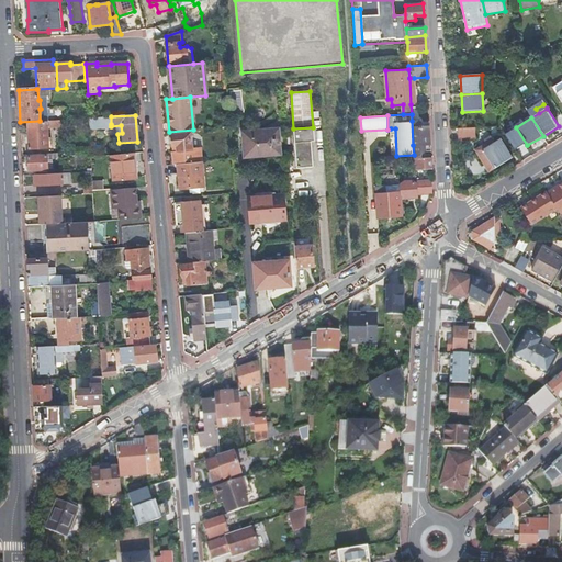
[(414,155),(414,158),(416,158),(420,158),(420,155),(424,152),(431,152),(430,126),(423,126),(422,121),(420,121),(412,121),(413,145),(414,155)]
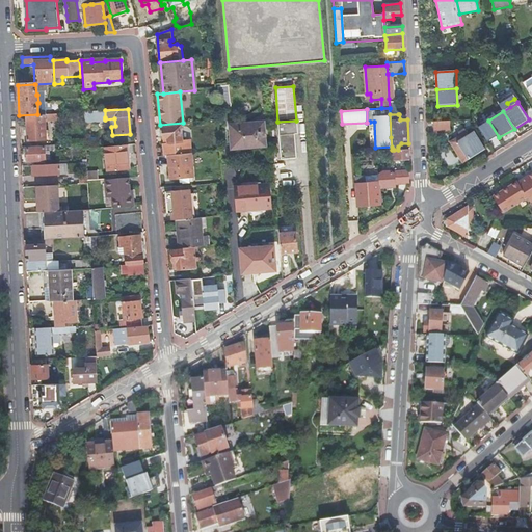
[(45,140),(44,115),(25,116),(26,141),(45,140)]
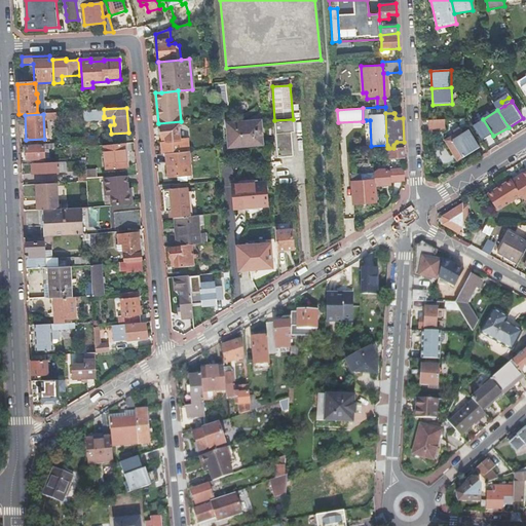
[(293,119),(274,120),(277,158),(293,157),(291,133),(294,133),(293,119)]
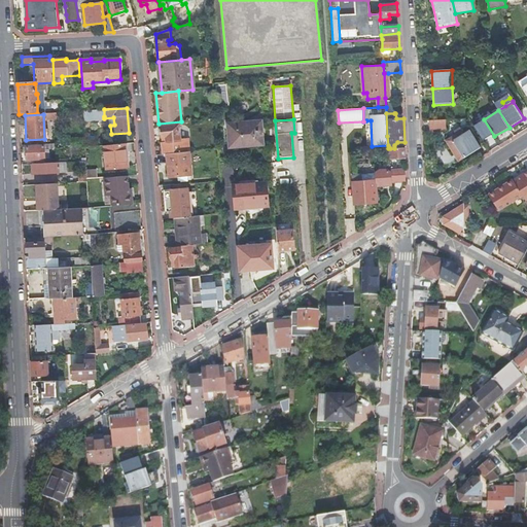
[(262,145),(260,121),(226,124),(229,148),(262,145)]
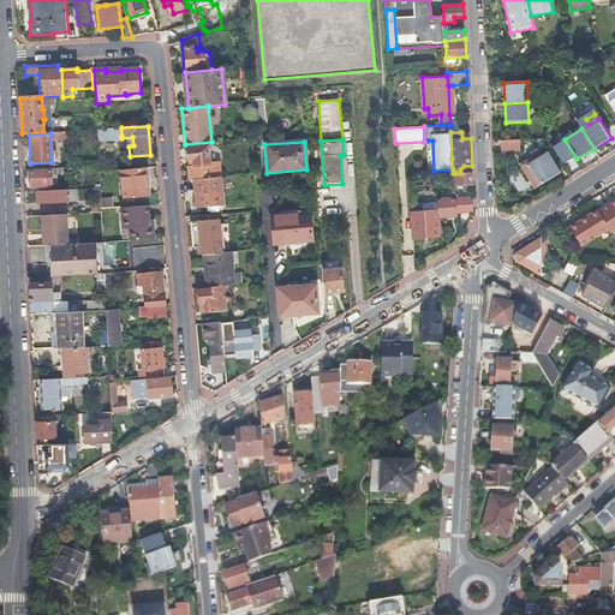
[(189,166),(190,180),(193,179),(220,177),(219,163),(210,165),(208,145),(186,148),(187,160),(193,160),(193,166),(189,166)]
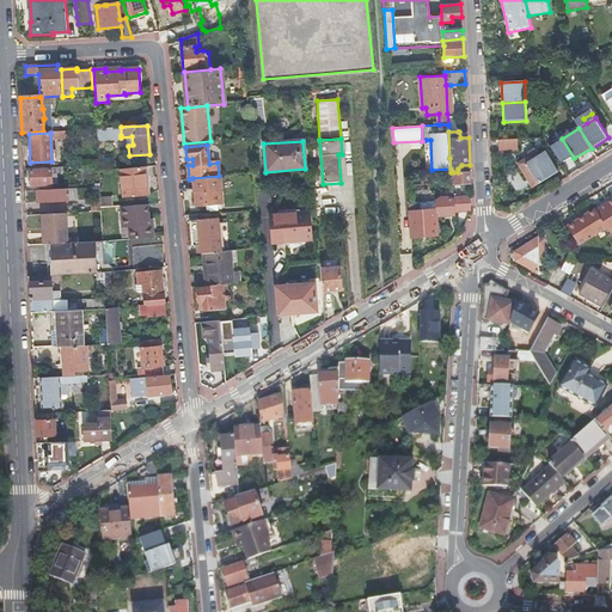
[(558,171),(545,152),(526,164),(539,183),(558,171)]
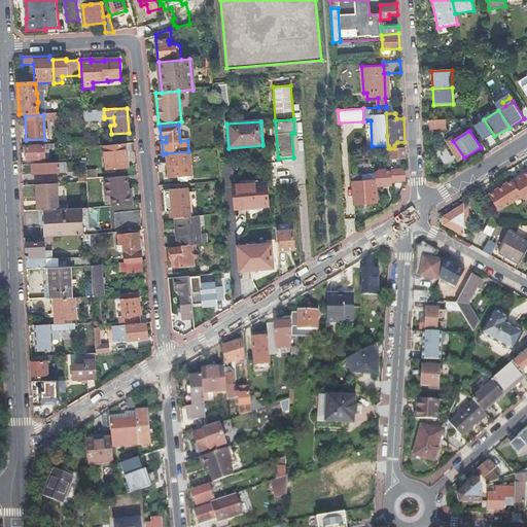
[(126,168),(124,144),(103,145),(105,170),(126,168)]
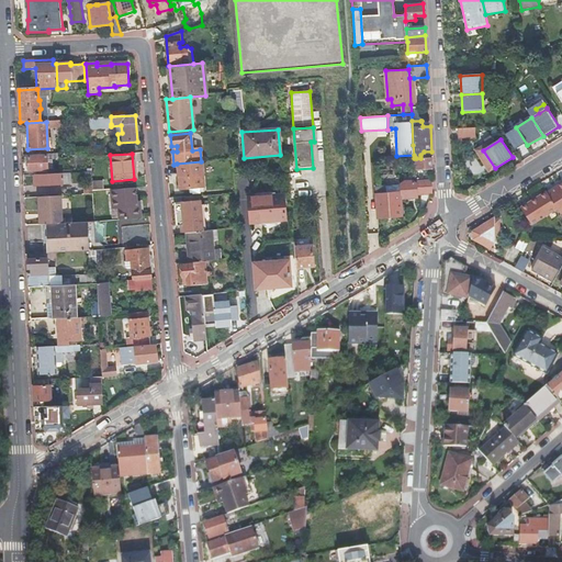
[(46,169),(46,155),(27,156),(27,167),(29,170),(46,169)]
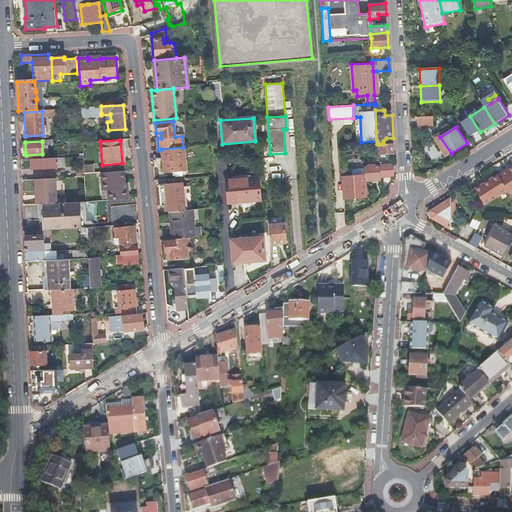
[(385,154),(394,154),(393,143),(383,144),(379,144),(380,154),(385,154)]
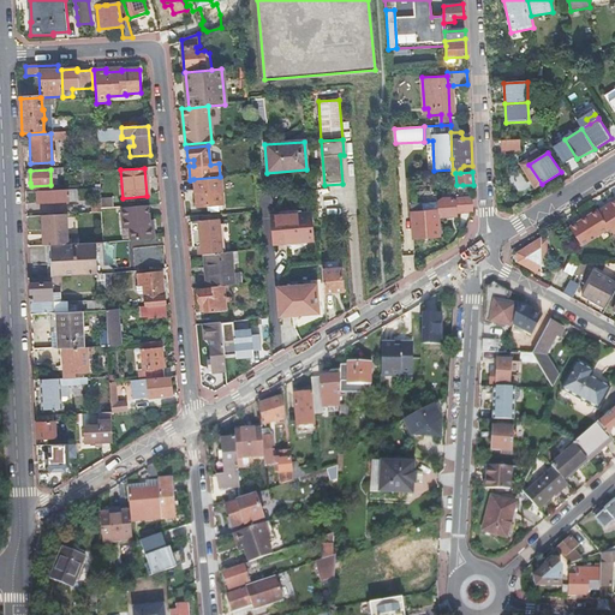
[(222,204),(220,177),(193,179),(196,207),(222,204)]
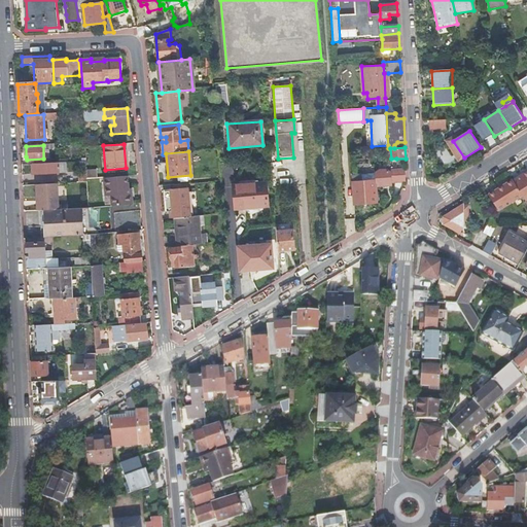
[(66,162),(31,164),(32,175),(42,174),(47,174),(67,173),(66,162)]
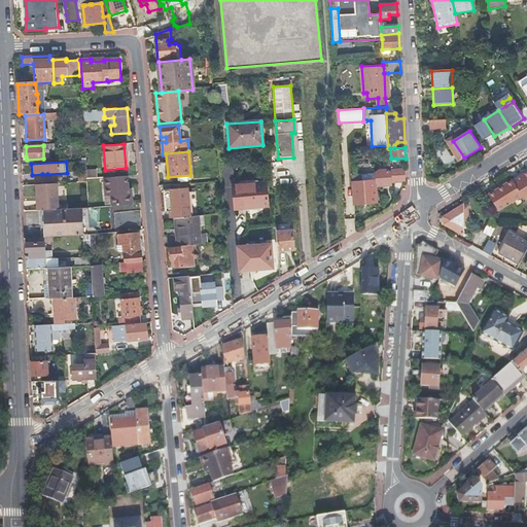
[(379,170),(374,174),(352,175),(353,203),(377,202),(376,186),(392,185),(391,182),(406,181),(405,169),(390,169),(391,171),(385,170),(379,170)]
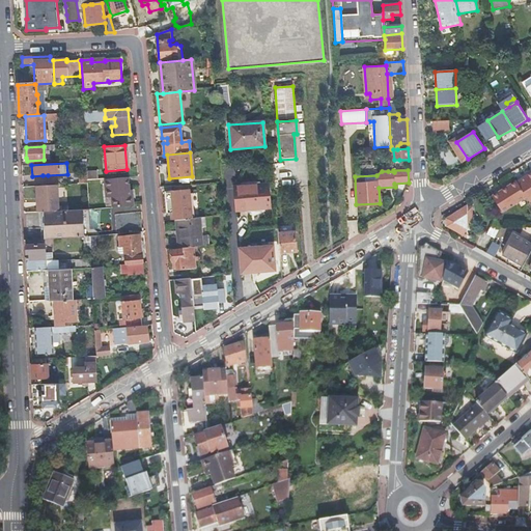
[(530,173),(516,183),(526,197),(529,202),(530,200),(530,173)]
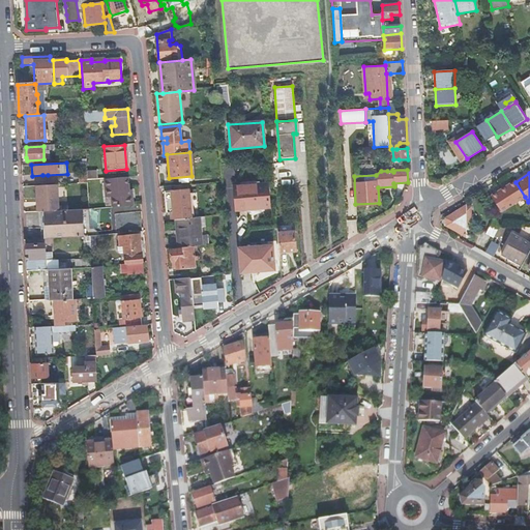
[(112,207),(133,205),(131,195),(129,195),(129,189),(127,177),(105,179),(106,197),(111,197),(112,207)]
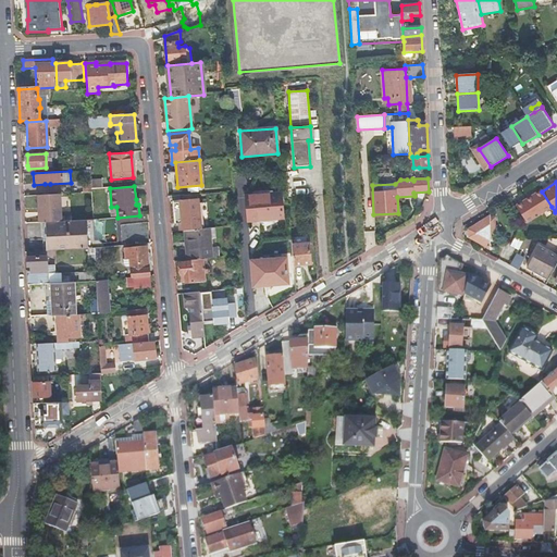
[(542,192),(542,190),(516,206),(525,222),(552,207),(542,192)]
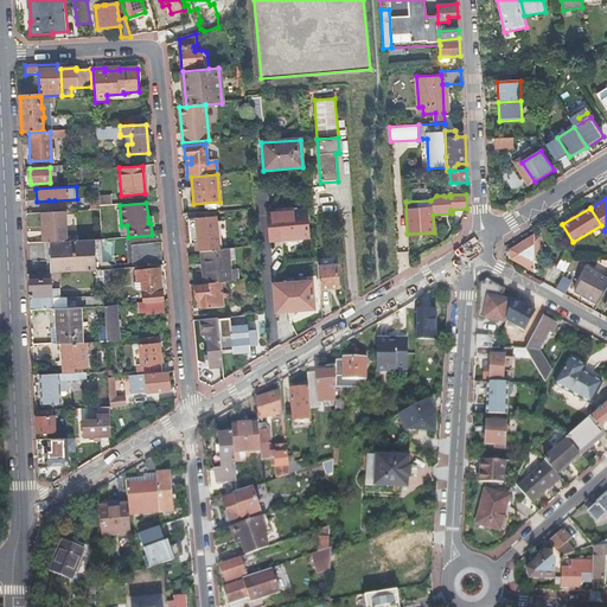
[(66,241),(65,211),(40,212),(42,223),(44,223),(44,231),(42,231),(42,242),(49,242),(66,241)]
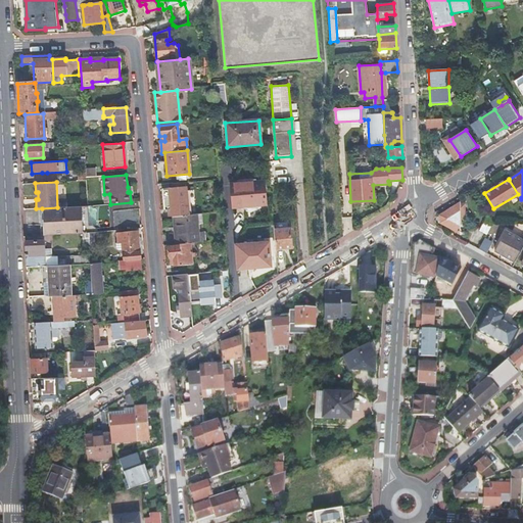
[(266,205),(264,182),(230,185),(232,208),(266,205)]
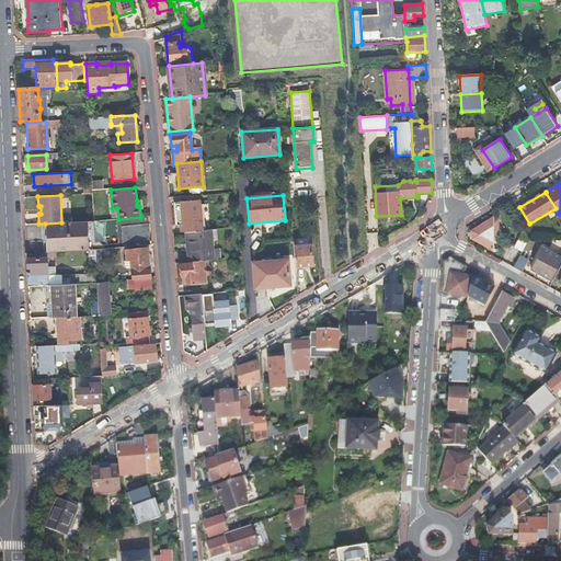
[(187,225),(196,224),(194,201),(185,202),(187,225)]
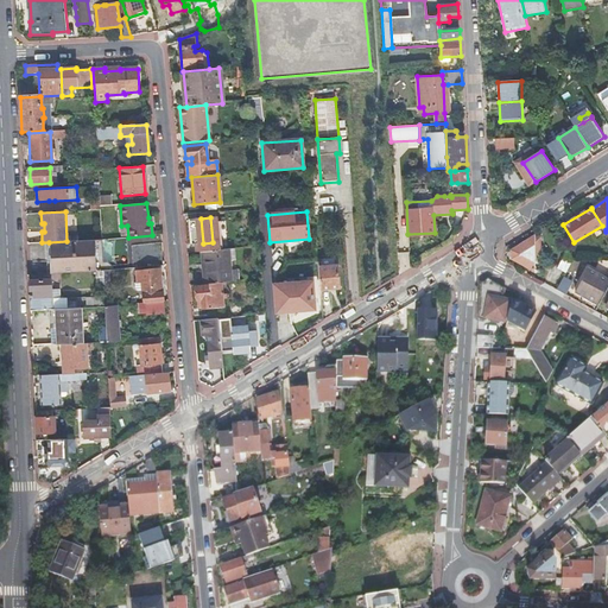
[(195,244),(196,252),(201,252),(213,251),(213,242),(203,244),(201,219),(188,220),(189,229),(189,234),(190,245),(195,244)]
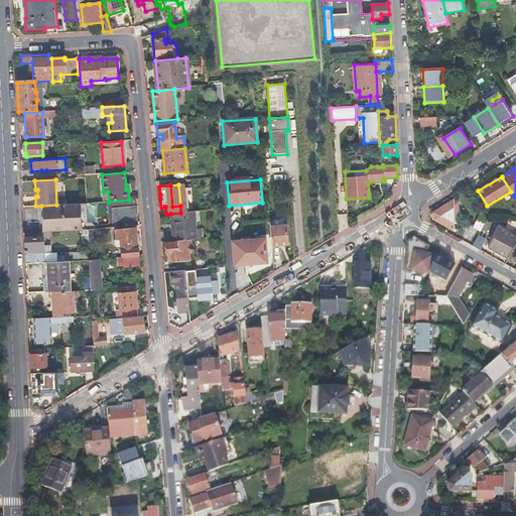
[(434,214),(434,220),(454,230),(454,224),(458,224),(458,203),(454,202),(454,201),(434,214)]
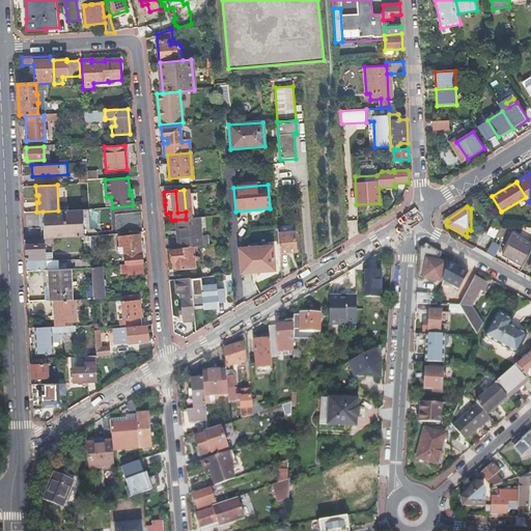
[(44,239),(90,236),(99,235),(98,232),(93,228),(89,229),(88,210),(58,211),(43,212),(44,239)]
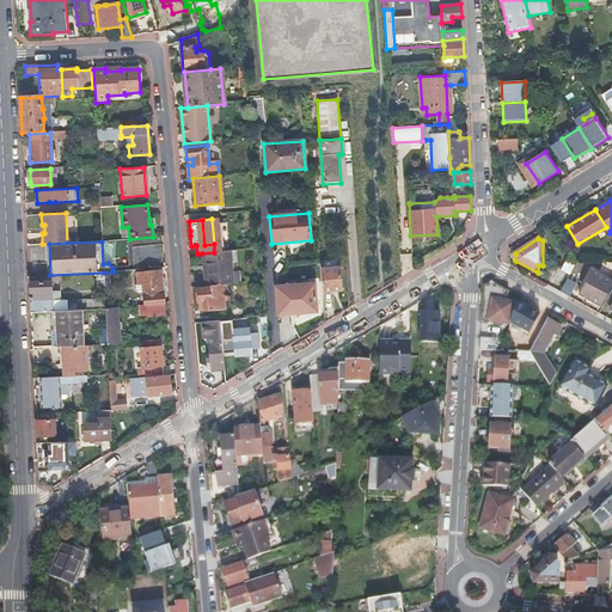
[(232,283),(230,251),(214,252),(202,254),(206,286),(222,285),(232,283)]
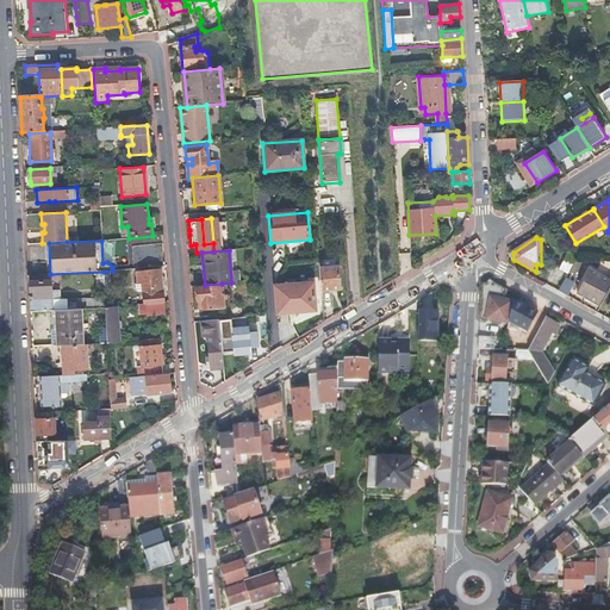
[(567,274),(574,261),(568,251),(558,269),(567,274)]
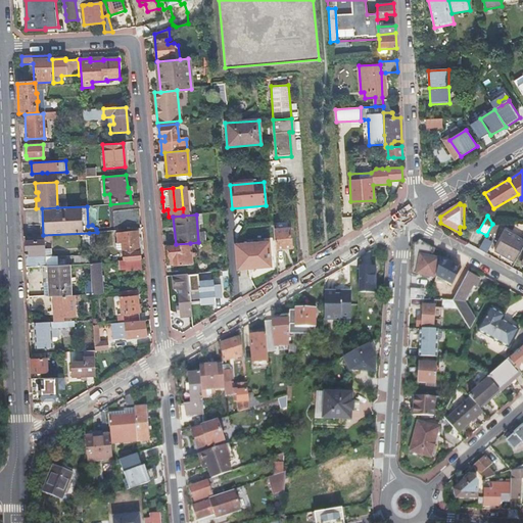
[(274,230),(276,249),(292,248),(290,229),(274,230)]
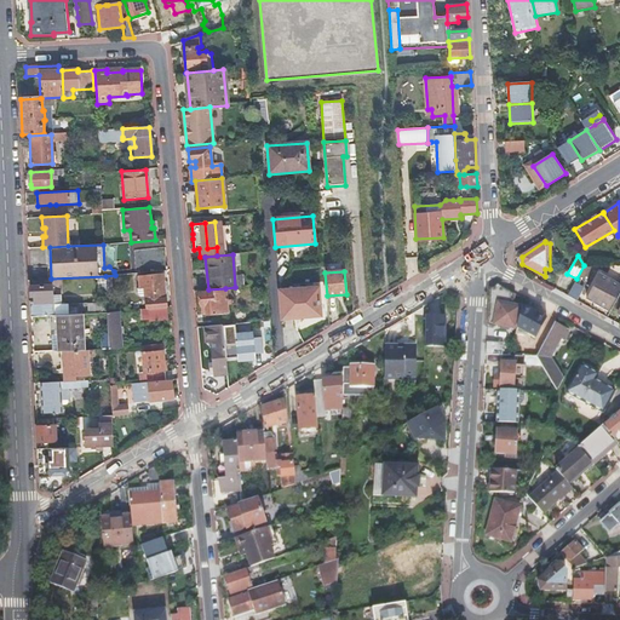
[(608,309),(613,303),(619,288),(619,285),(600,274),(587,298),(608,309)]
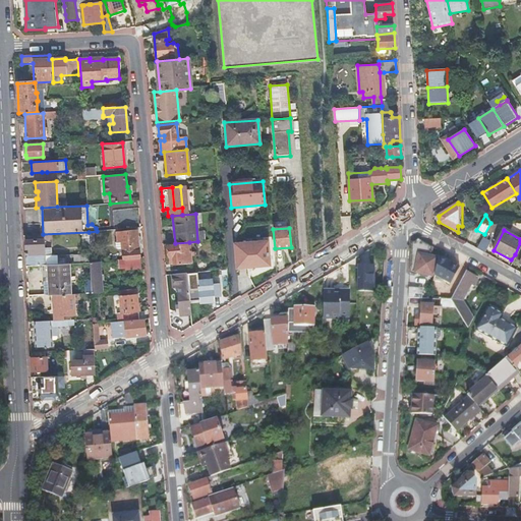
[(123,259),(139,258),(137,231),(127,232),(127,240),(121,241),(123,259)]
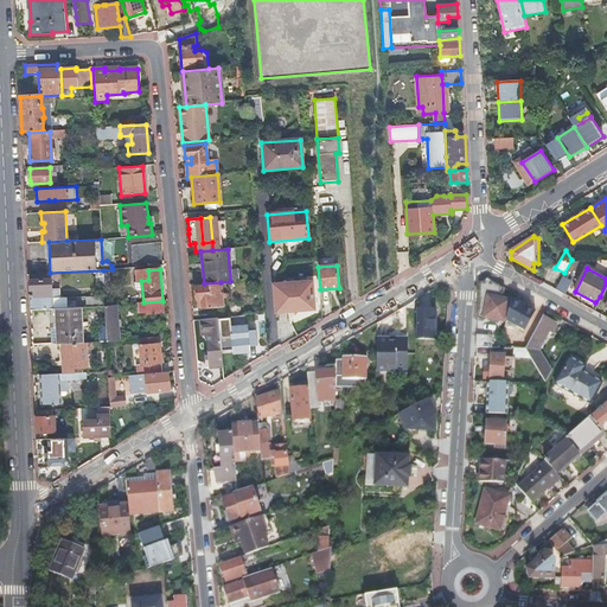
[(244,280),(259,279),(259,269),(243,272),(244,280)]
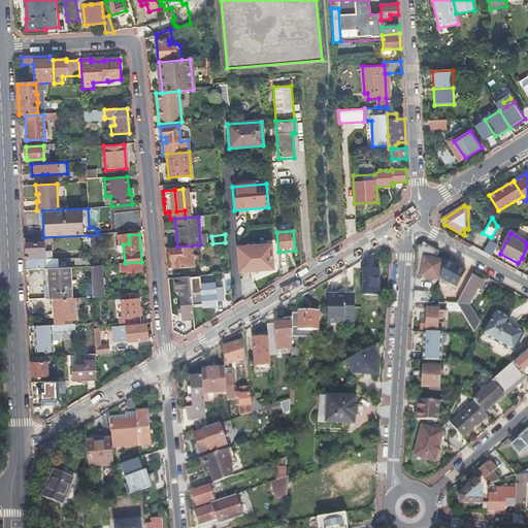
[(496,240),(491,237),(483,252),(488,255),(496,240)]
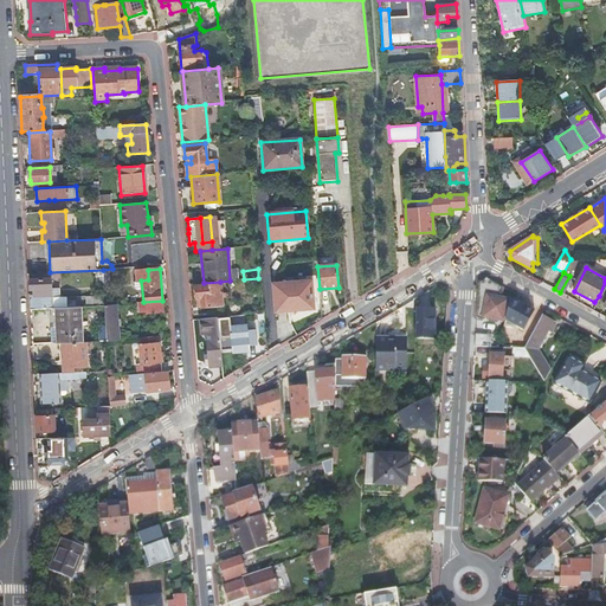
[(28,279),(31,309),(50,308),(52,308),(50,278),(28,279)]
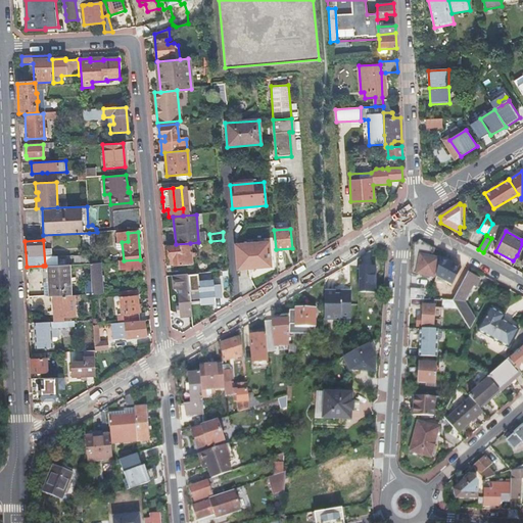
[(431,258),(433,247),(420,240),(413,244),(411,272),(434,277),(437,259),(431,258)]
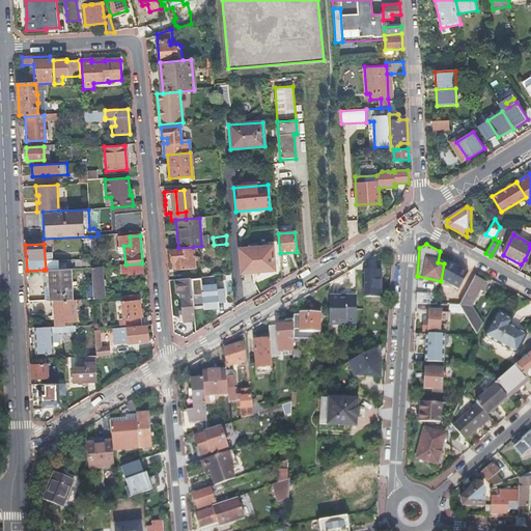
[(275,271),(273,246),(239,249),(241,274),(275,271)]
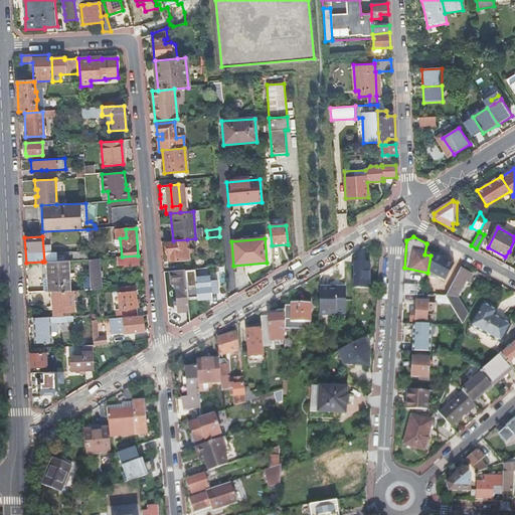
[(173,240),(166,241),(167,250),(169,250),(170,262),(189,260),(187,239),(173,240)]
